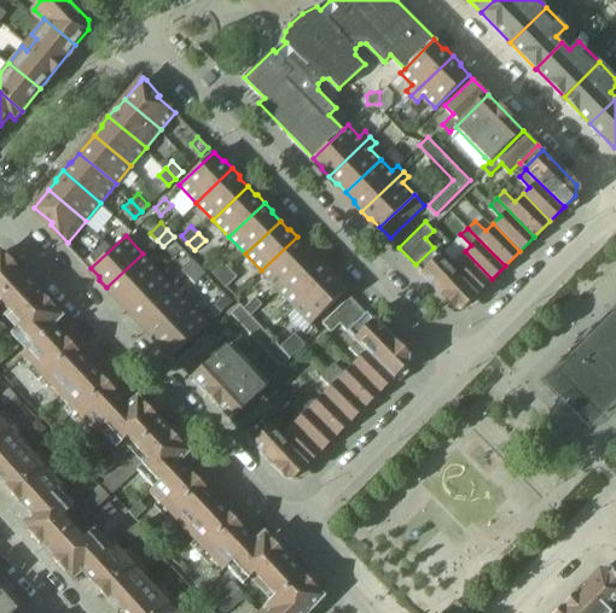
[(297,237),(261,270),(278,287),(313,255),(304,246),(304,244),(297,237)]
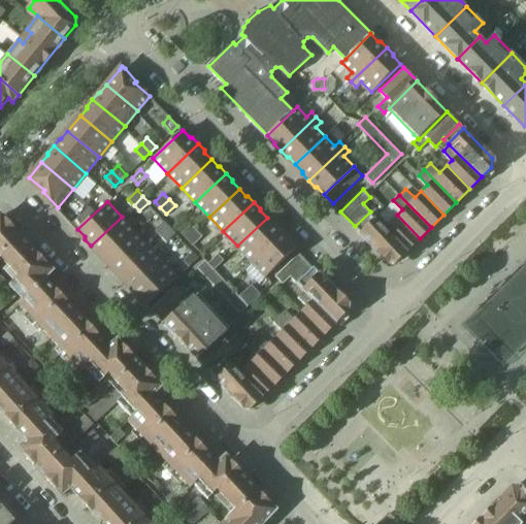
[(77,228),(96,210),(90,204),(72,222),(77,228)]
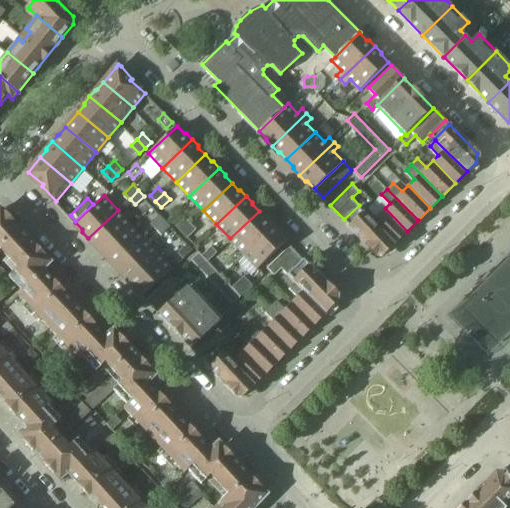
[(395,243),(364,211),(363,212),(358,206),(344,220),(376,254),(384,254),(395,243)]
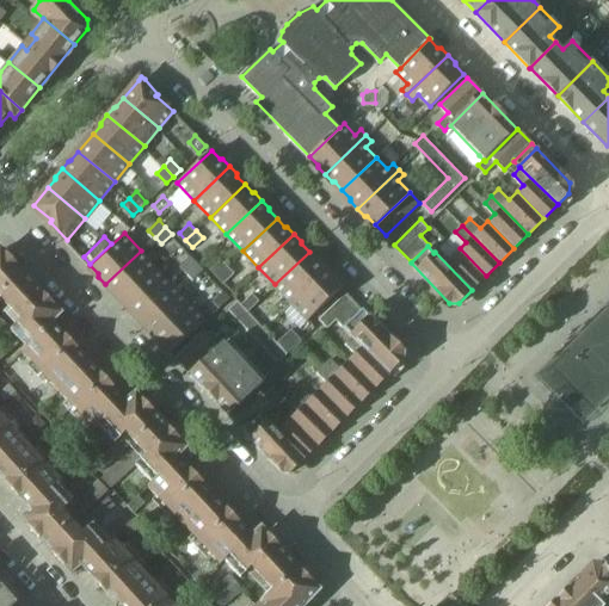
[(486,276),(460,248),(450,257),(441,246),(435,252),(472,290),(486,276)]
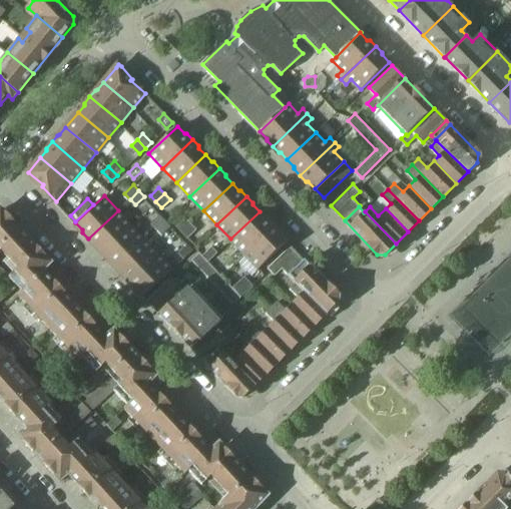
[(52,262),(39,248),(4,210),(0,210),(0,250),(1,251),(3,249),(20,268),(11,276),(17,283),(20,280),(26,286),(46,268),(52,262)]
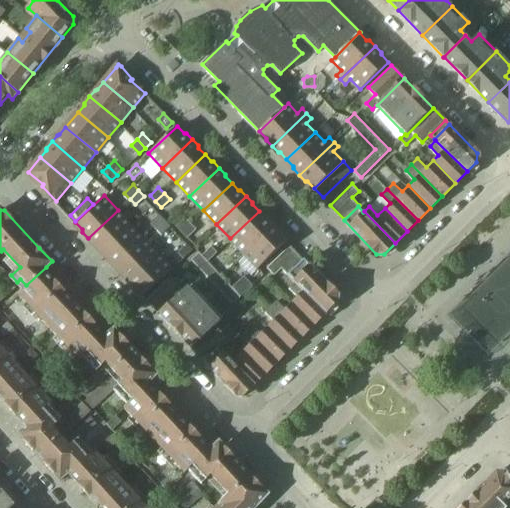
[(118,210),(88,238),(94,244),(96,244),(102,251),(131,224),(118,210)]
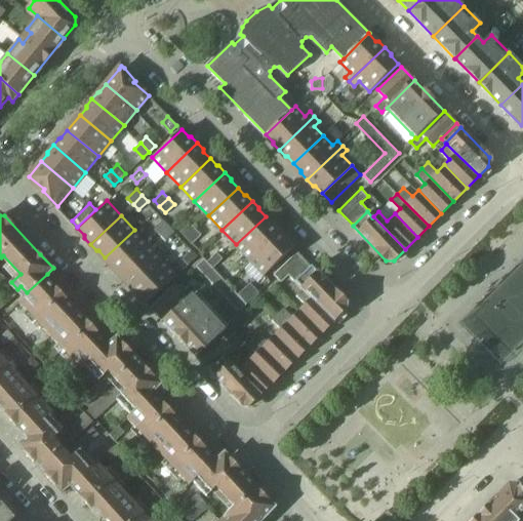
[(266,216),(236,244),(250,259),(280,230),(274,224),(272,224),(266,216)]
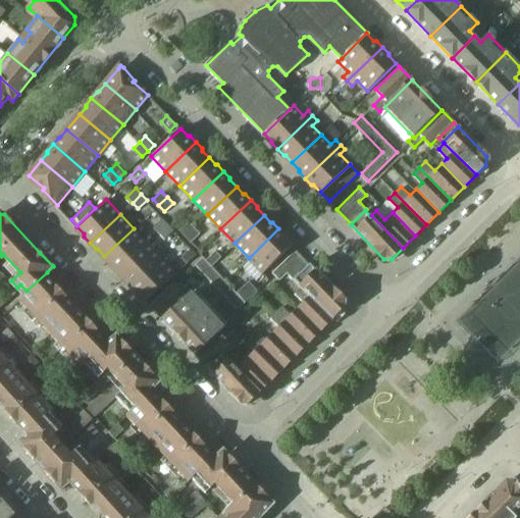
[(163,217),(154,225),(160,231),(168,223),(163,217)]
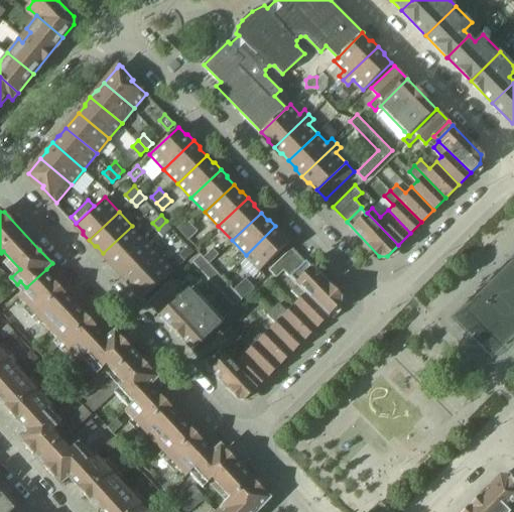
[(178,226),(183,232),(193,223),(186,217),(178,226)]
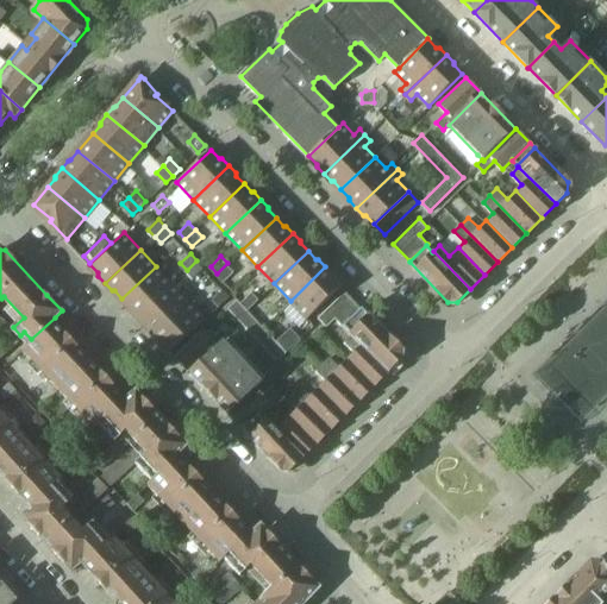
[(196,260),(187,270),(193,277),(204,268),(196,260)]
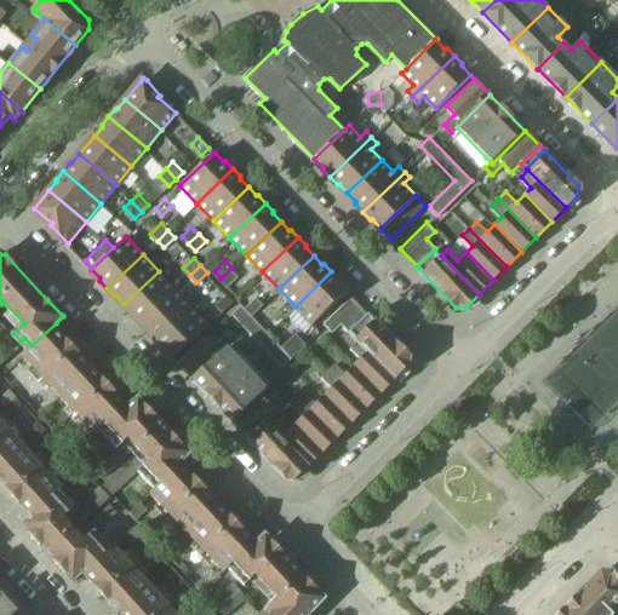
[(232,268),(221,279),(228,286),(239,275),(232,268)]
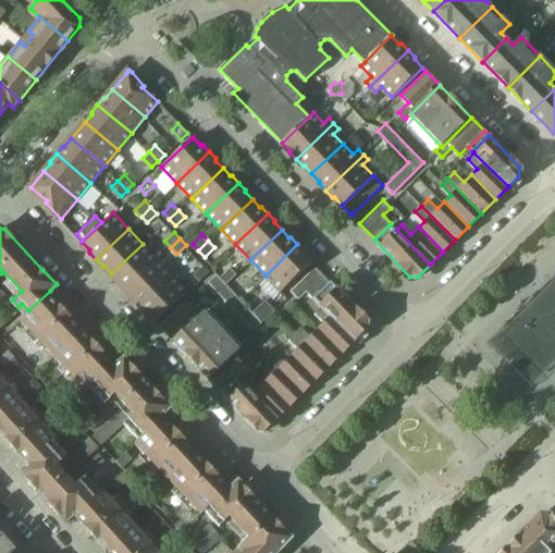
[(143,244),(111,273),(126,289),(158,259),(143,244)]
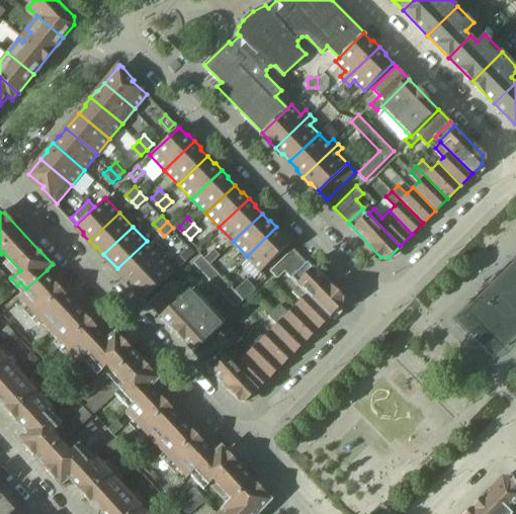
[(276,227),(247,256),(261,270),(289,243),(282,236),(282,233),(276,227)]
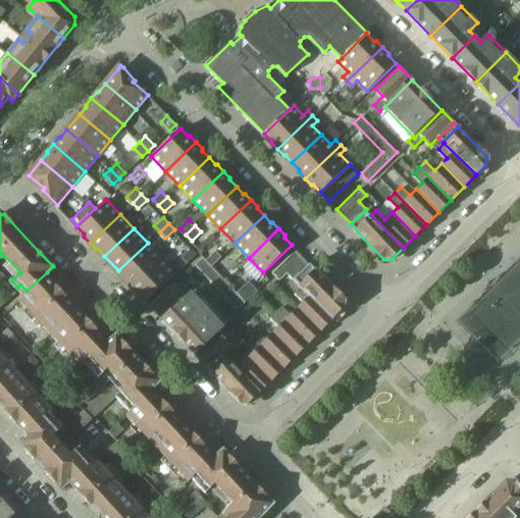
[(148,243),(118,270),(124,277),(124,280),(131,287),(161,258),(148,243)]
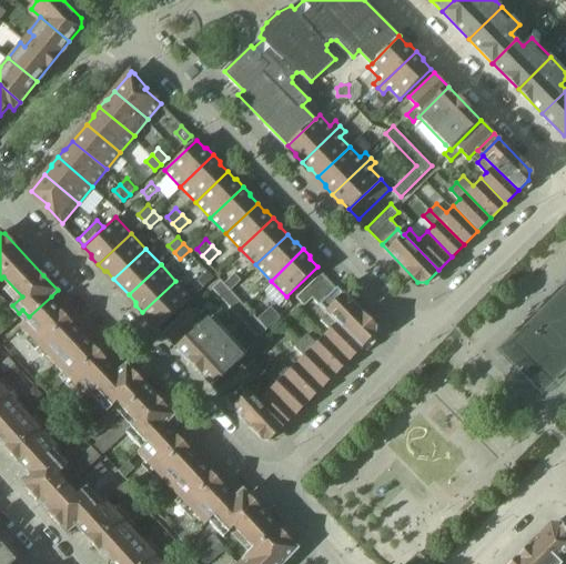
[(214,275),(208,269),(198,278),(204,284),(214,275)]
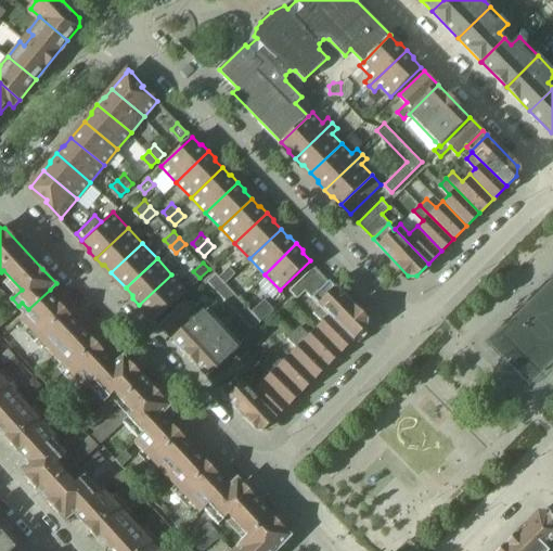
[(312,297),(320,305),(354,338),(365,328),(365,318),(314,265),(291,287),(298,296),(306,289),(313,296),(312,297)]
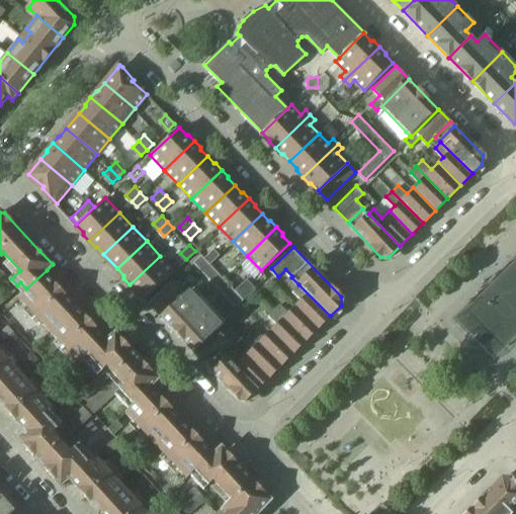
[(210,262),(220,254),(213,248),(204,256),(210,262)]
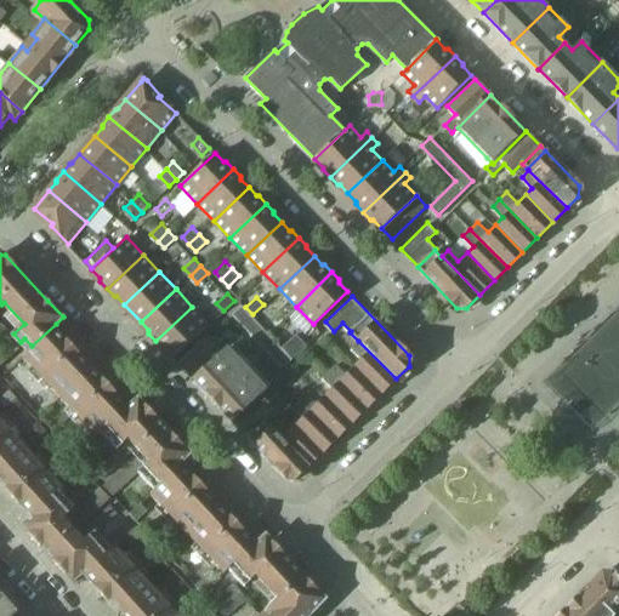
[(242,303),(233,312),(283,365),(293,357),(242,303)]
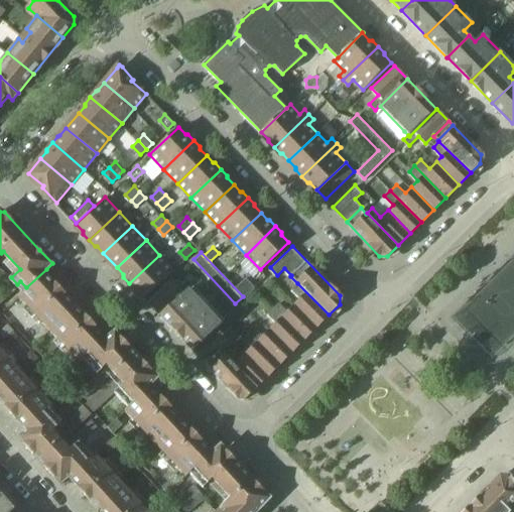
[(159,255),(129,283),(135,289),(137,289),(144,296),(173,269),(159,255)]
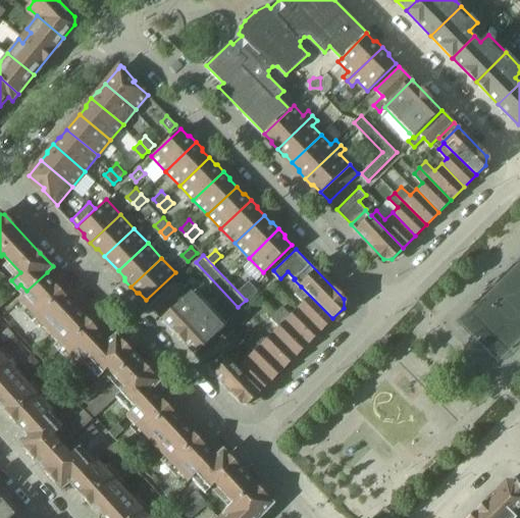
[(47,277),(47,272),(27,291),(19,298),(31,310),(34,307),(47,321),(43,324),(51,331),(75,308),(66,298),(67,297),(56,286),(55,287),(47,277)]
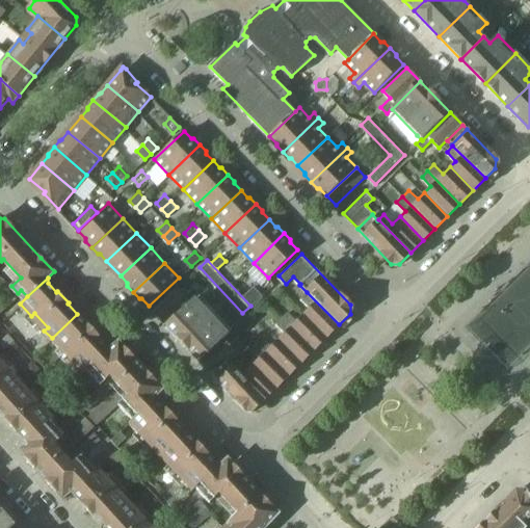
[(242,296),(250,306),(263,294),(254,285),(242,296)]
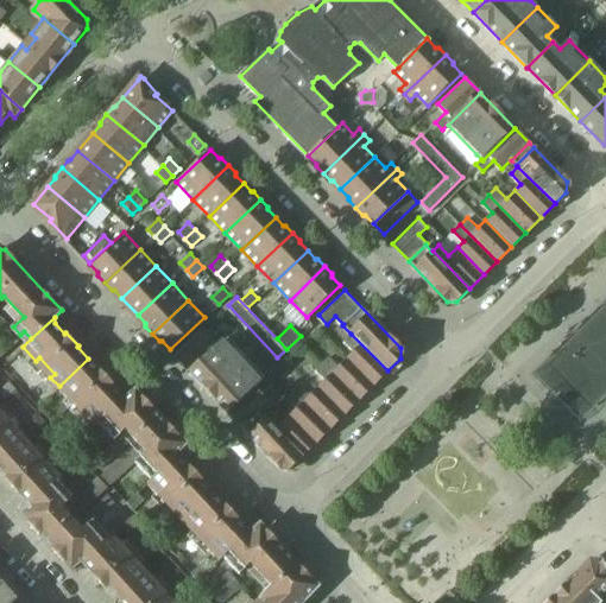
[(175,355),(191,372),(225,341),(223,341),(229,335),(222,328),(212,338),(202,329),(175,355)]
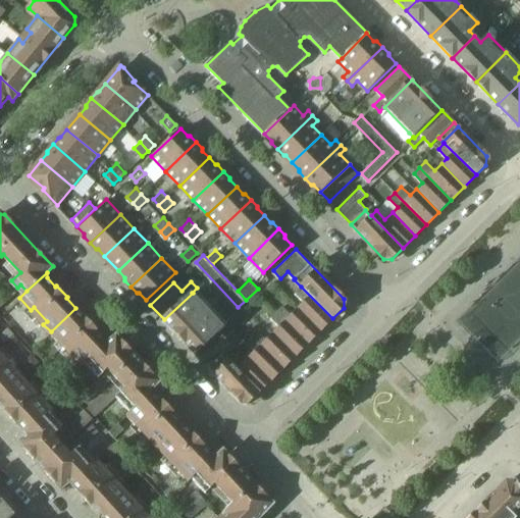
[(0,306),(16,292),(10,285),(0,294),(0,306)]
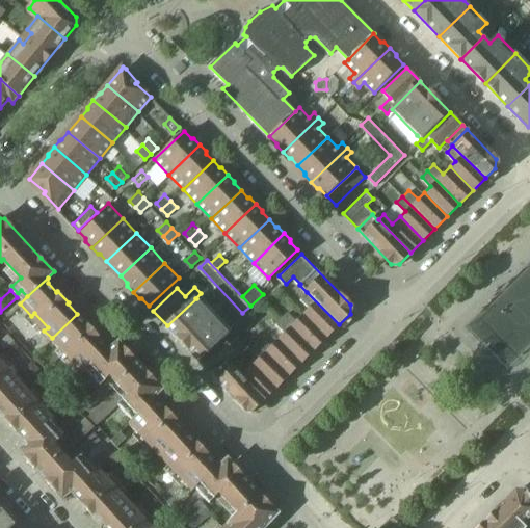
[(339,324),(307,292),(300,297),(310,307),(303,313),(327,337),(339,324)]
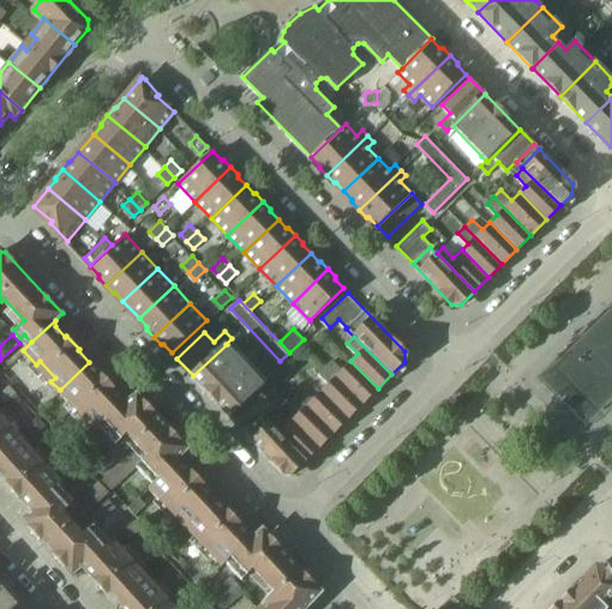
[(227,344),(193,375),(231,416),(264,384),(227,344)]
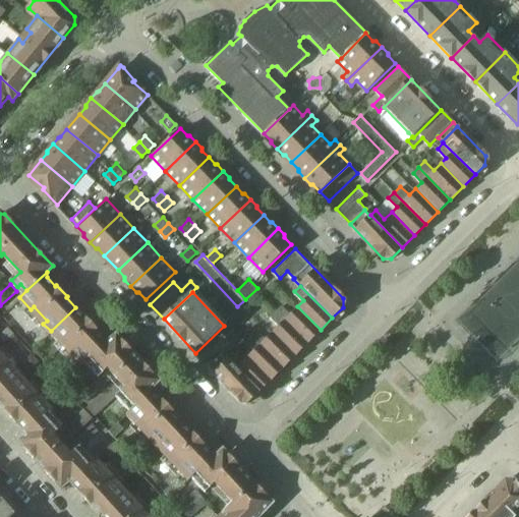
[(321,330),(297,306),(291,313),(282,304),(277,309),(308,341),(321,330)]
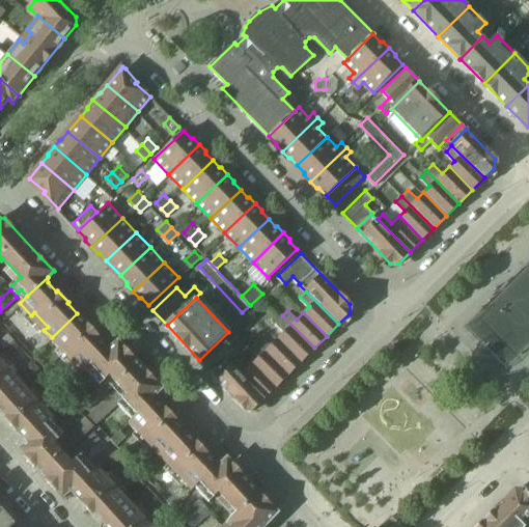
[(87,325),(77,313),(52,337),(62,350),(66,345),(77,357),(73,360),(82,370),(90,363),(107,347),(99,336),(100,335),(88,324),(87,325)]
